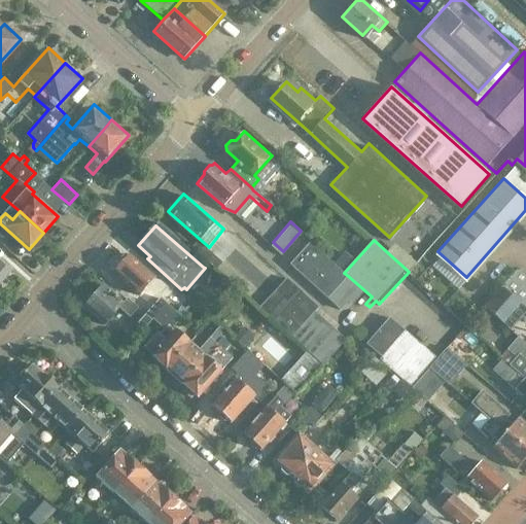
[(328,297),(348,276),(344,273),(310,242),(291,263),(328,297)]
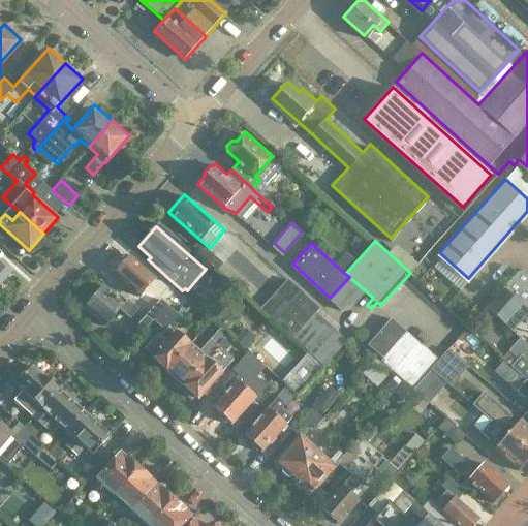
[(396,243),(387,252),(408,271),(416,261),(396,243)]
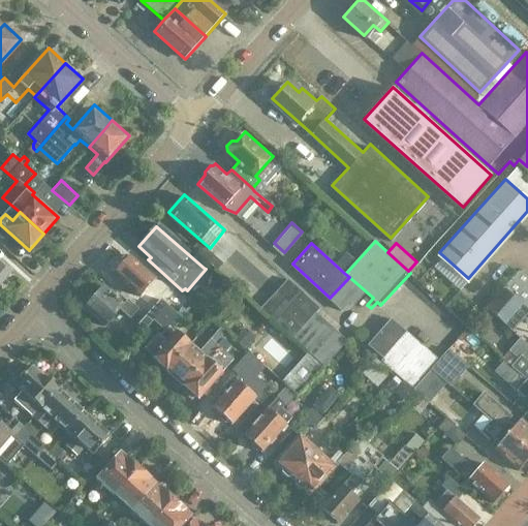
[(147,286),(155,277),(130,254),(114,272),(147,301),(155,292),(147,286)]
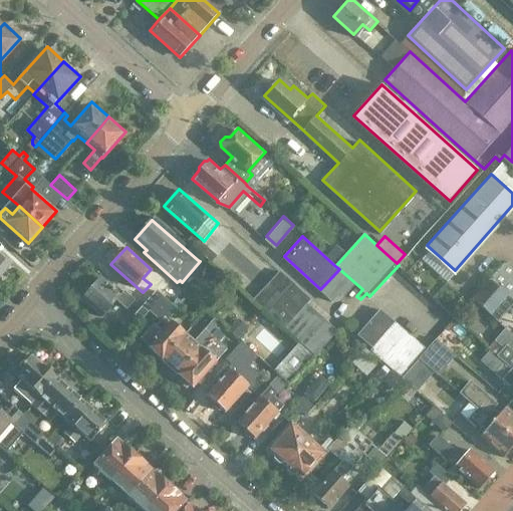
[(0,271),(10,261),(0,252),(0,271)]
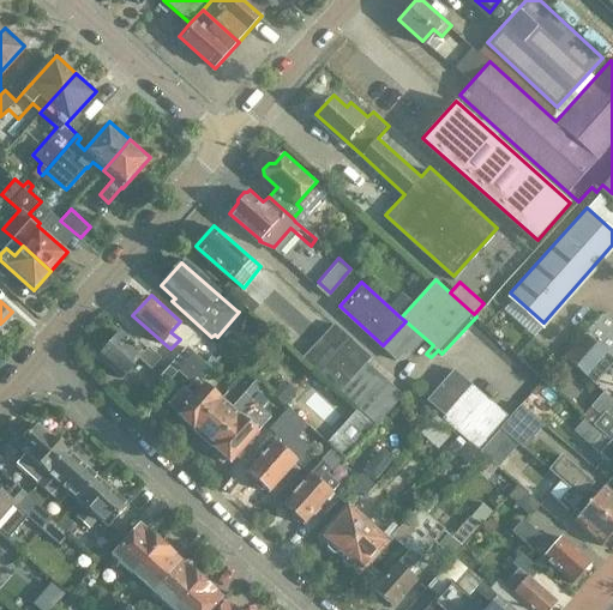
[(601,312),(584,331),(607,352),(612,357),(612,314),(610,312),(601,312)]
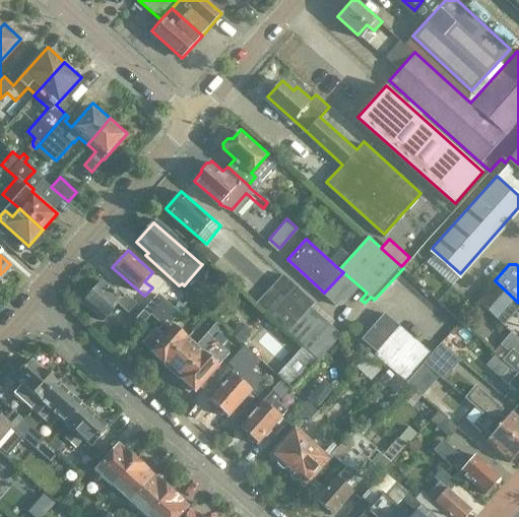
[(128,311),(136,302),(126,293),(121,298),(102,280),(82,302),(103,319),(118,302),(128,311)]
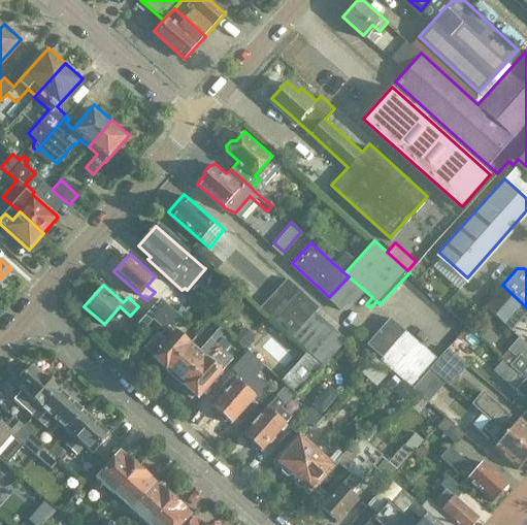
[(522,303),(502,285),(485,304),(504,323),(522,303)]
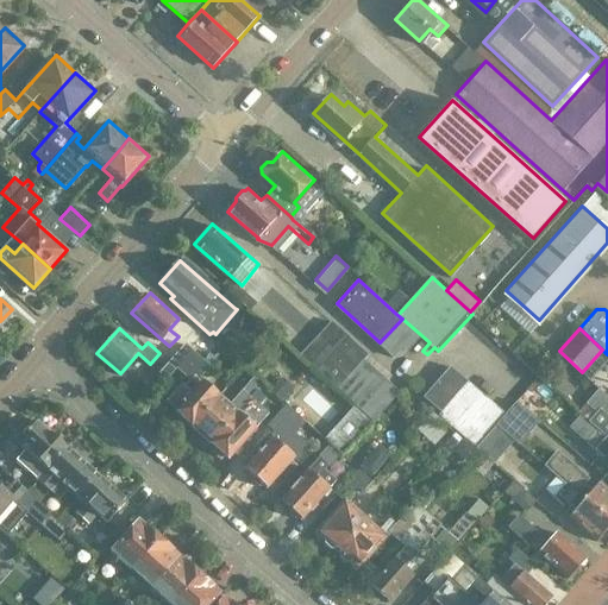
[(350,335),(319,370),(339,388),(370,353),(350,335)]
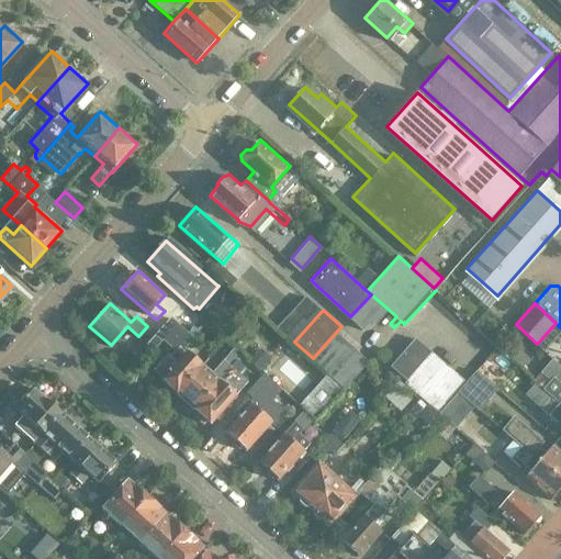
[(178,353),(193,336),(171,315),(146,343),(154,349),(164,338),(178,353)]
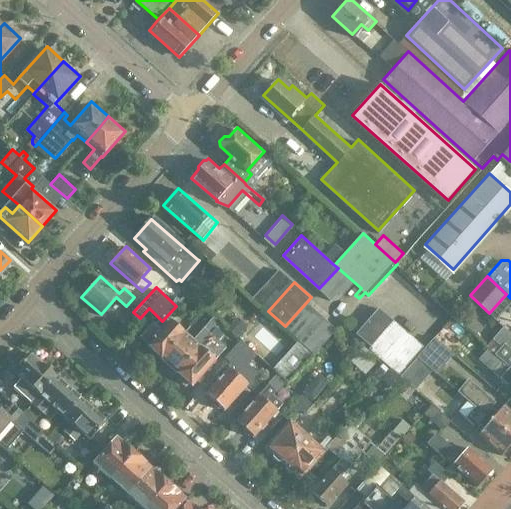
[(199,302),(189,294),(183,301),(192,310),(199,302)]
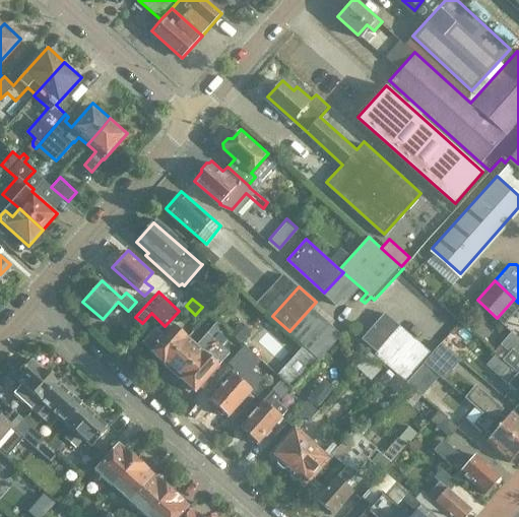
[(385,312),(362,338),(378,352),(376,353),(405,380),(431,350),(385,312)]
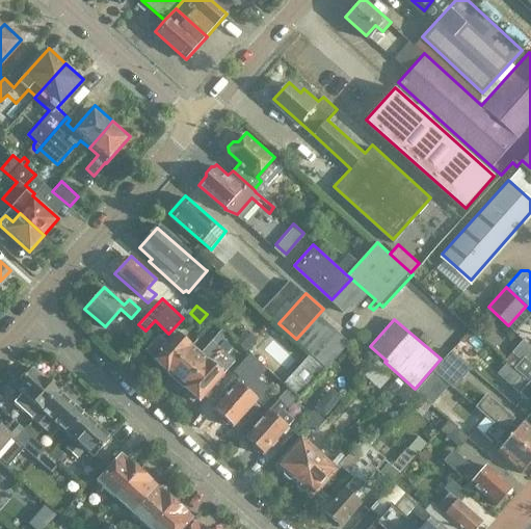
[(194,346),(173,370),(187,384),(228,338),(227,338),(230,334),(222,328),(201,352),(194,346)]
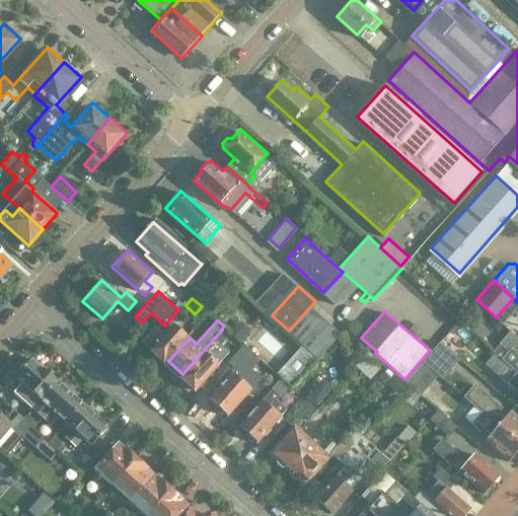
[(167,360),(168,361),(190,338),(174,324),(164,335),(156,326),(144,340),(151,347),(151,348),(166,362),(167,360)]
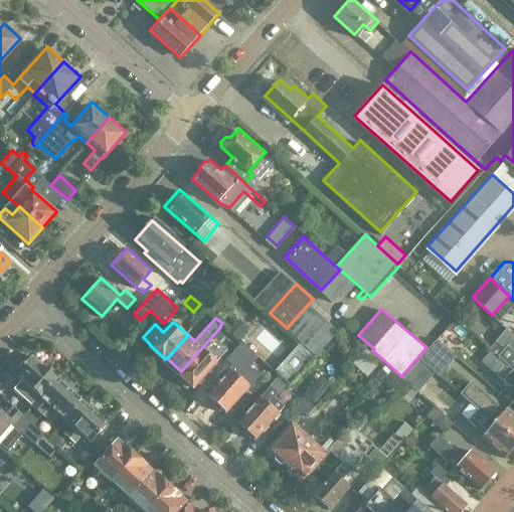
[(220,327),(181,371),(180,372),(195,385),(217,360),(210,354),(227,334),(220,327)]
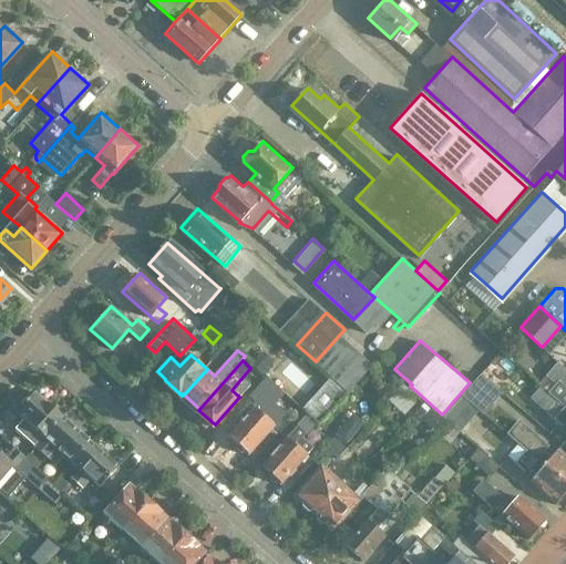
[(565,368),(557,361),(546,375),(558,386),(552,393),(548,391),(565,407),(565,368)]
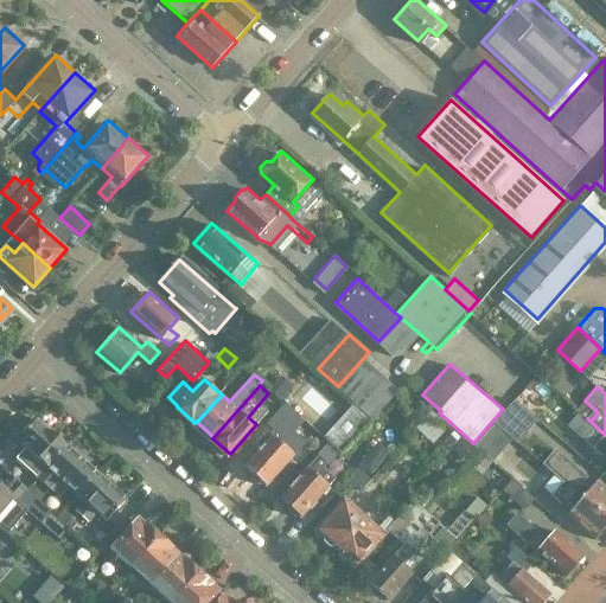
[(495,422),(514,438),(518,442),(538,418),(525,406),(534,397),(524,389),(516,398),(515,398),(495,422)]
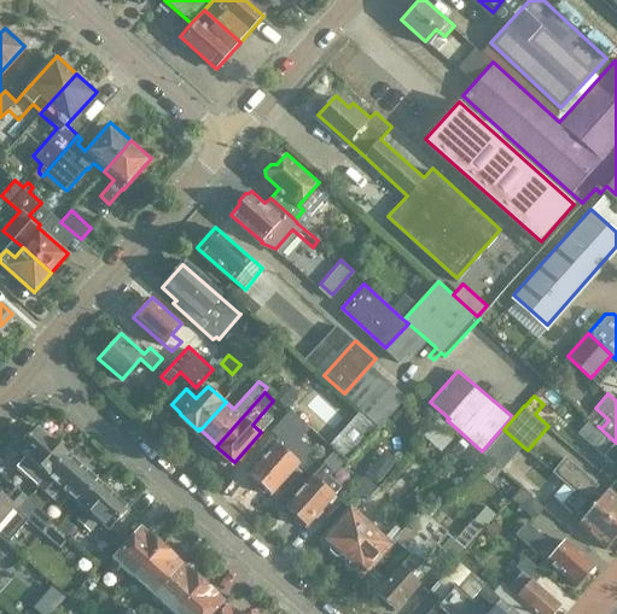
[(249,474),(258,483),(258,486),(263,491),(267,490),(271,493),(277,486),(283,491),(302,469),(296,465),(298,461),(286,451),(308,427),(290,411),(272,431),(280,438),(249,474)]
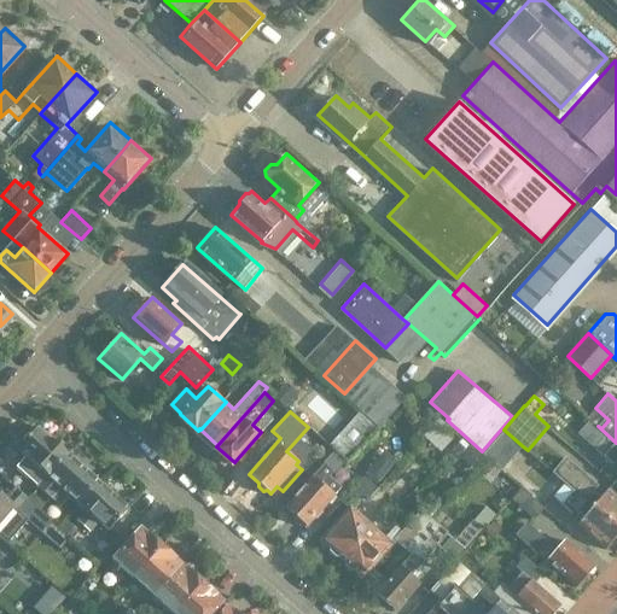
[(440,416),(424,434),(435,443),(449,426),(440,416)]
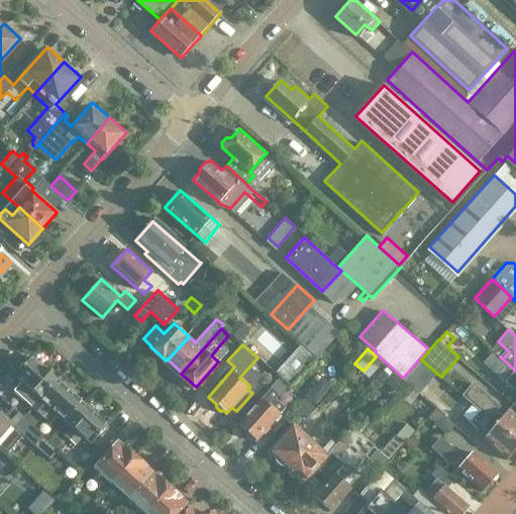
[(30,394),(37,400),(58,379),(32,356),(16,375),(22,381),(15,389),(25,399),(30,394)]
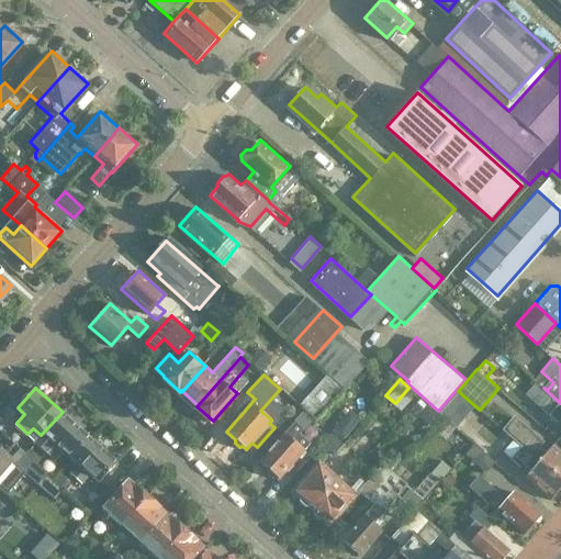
[(560,403),(543,388),(533,400),(550,414),(558,422),(560,420),(560,403)]
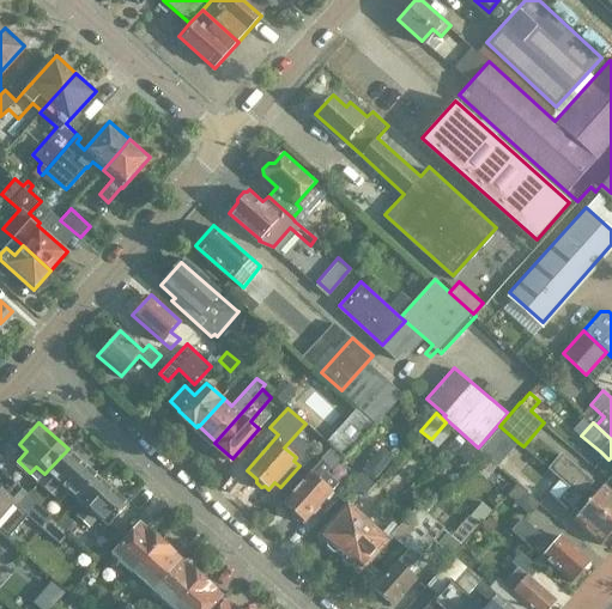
[(519,443),(500,426),(479,450),(498,466),(519,443)]
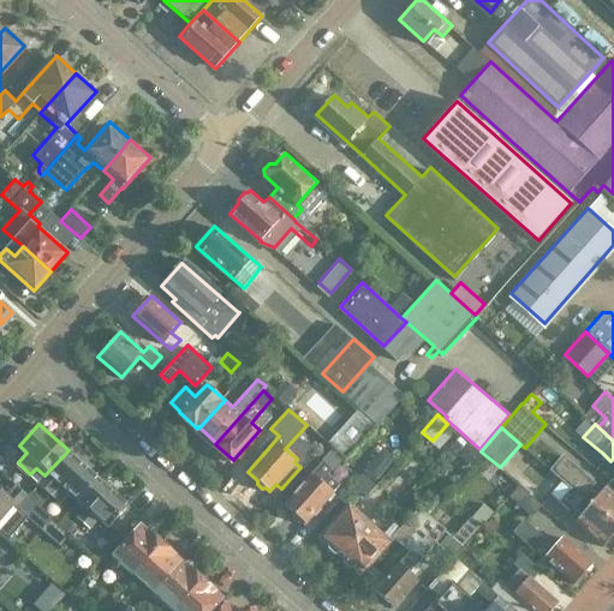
[(351,435),(337,450),(347,459),(361,443),(351,435)]
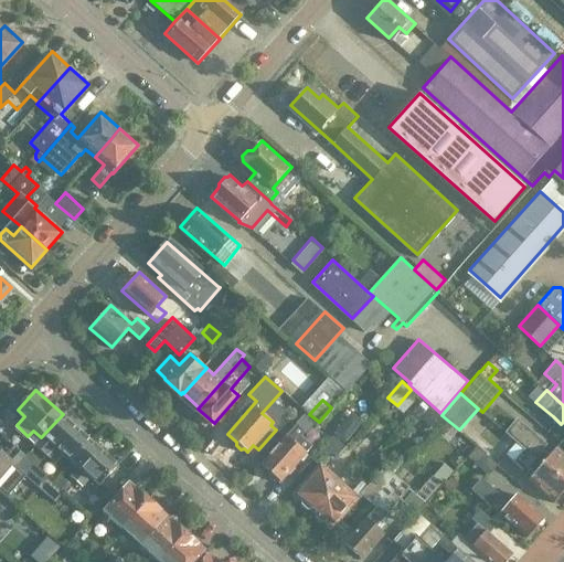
[(443,417),(423,400),(412,412),(421,420),(424,416),(435,426),(443,417)]
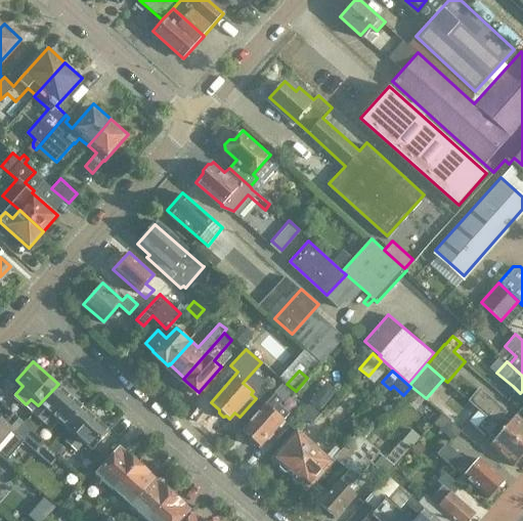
[(287,384),(278,376),(272,382),(288,396),(294,390),(287,384)]
